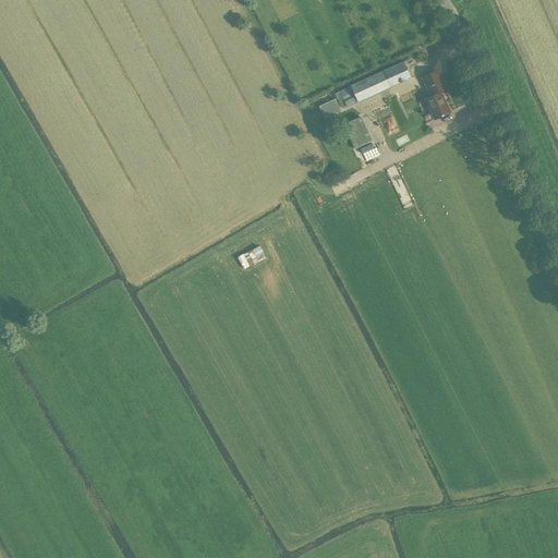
[(358,101),(411,77),(403,61),(351,86),(358,100),(358,101)]
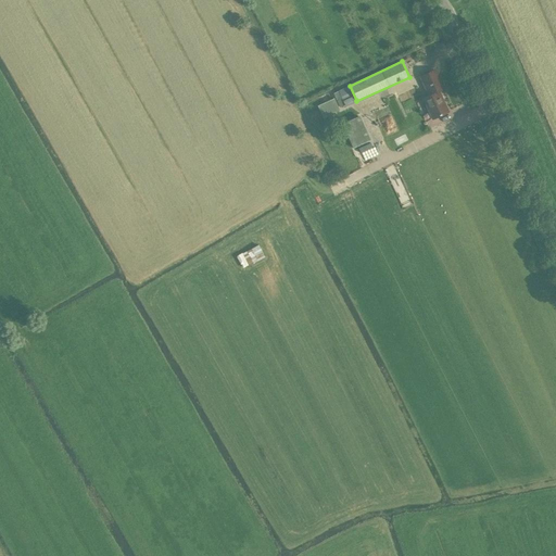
[(449,112),(439,91),(444,88),(437,70),(420,76),(429,96),(422,98),(432,118),(449,112)]
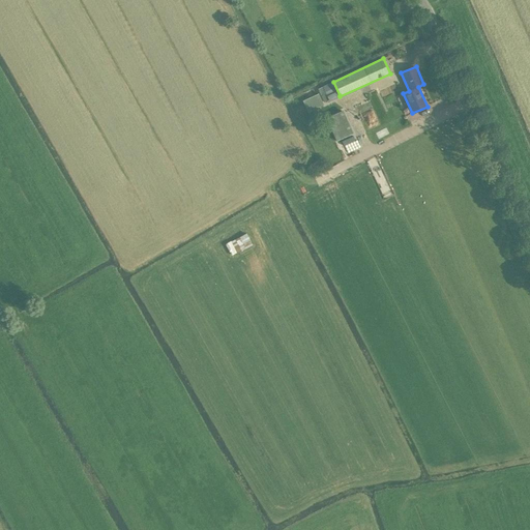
[(340,95),(333,82),(318,88),(324,101),(340,95)]
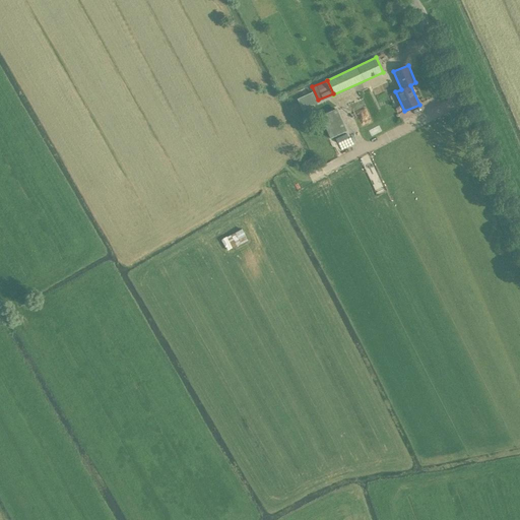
[(297,99),(303,110),(318,103),(313,90),(297,99)]
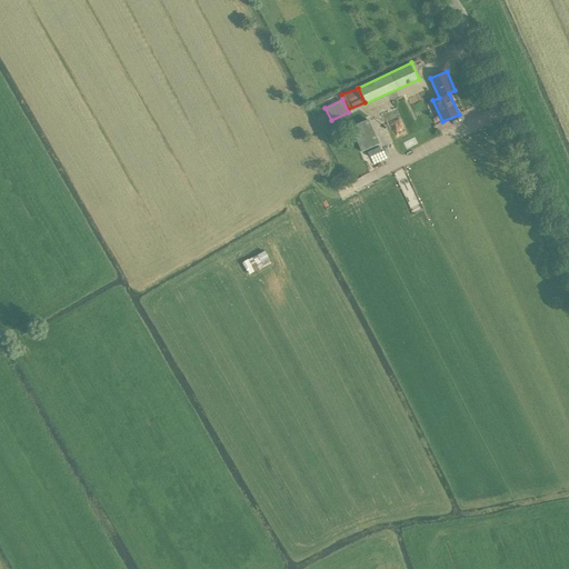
[(351,125),(362,150),(380,142),(369,117),(351,125)]
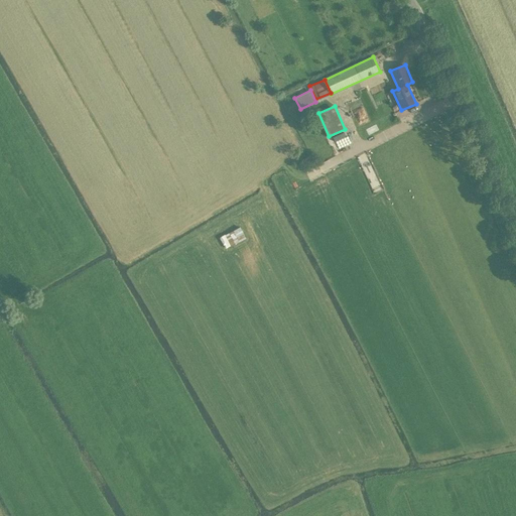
[(240,227),(220,238),(226,248),(231,246),(246,238),(240,227)]
